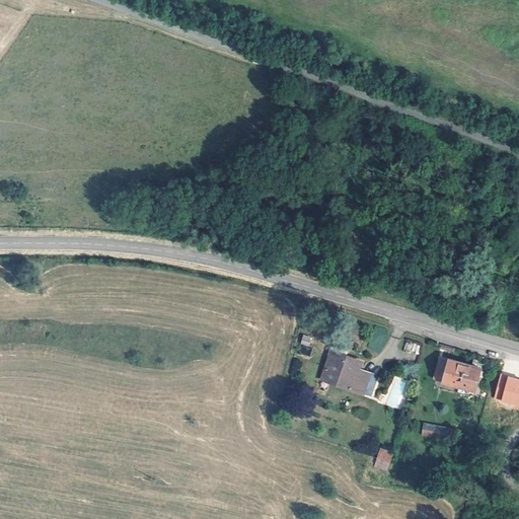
[(309,346),(312,337),(303,334),(300,344),(309,346)]
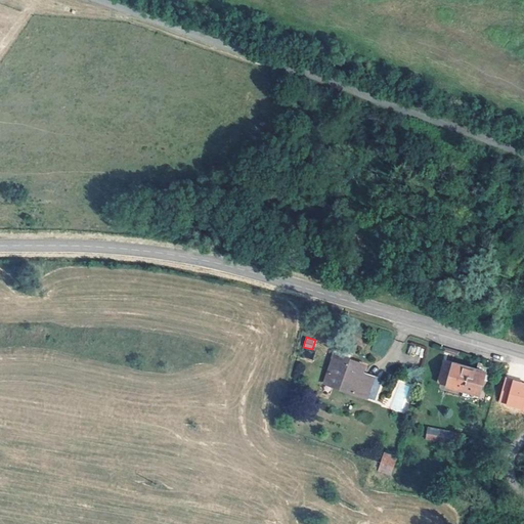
[(409,345),(407,353),(422,356),(424,348),(409,345)]
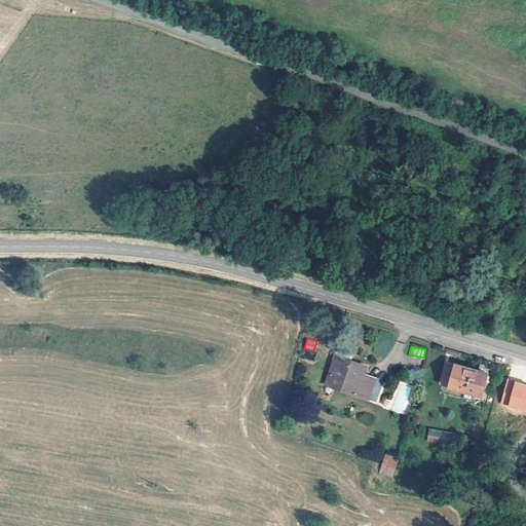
[(353,366),(354,361),(339,355),(338,361),(353,366)]
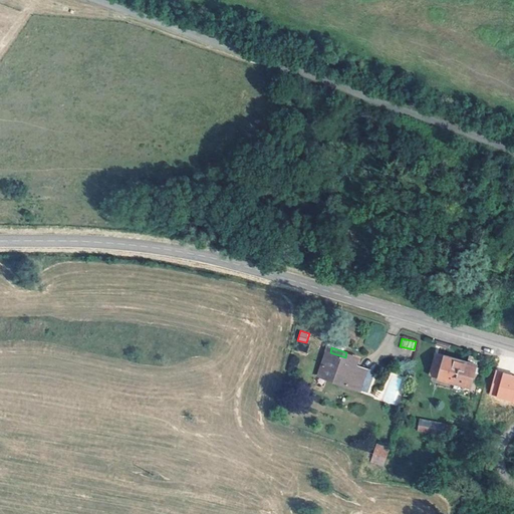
[(361,358),(346,352),(345,357),(330,352),(322,376),(362,391),(368,370),(358,367),(361,358)]
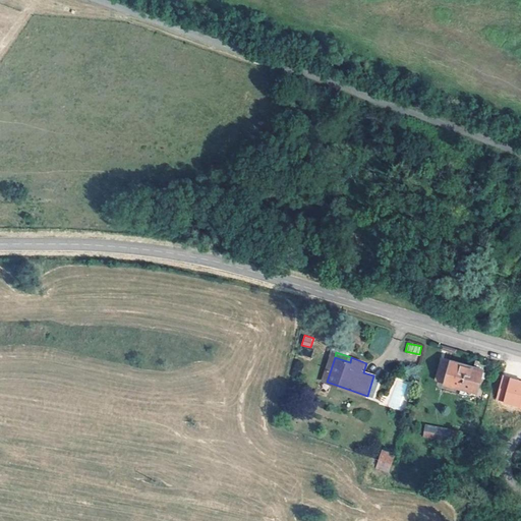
[(443,359),(441,366),(451,369),(453,362),(443,359)]
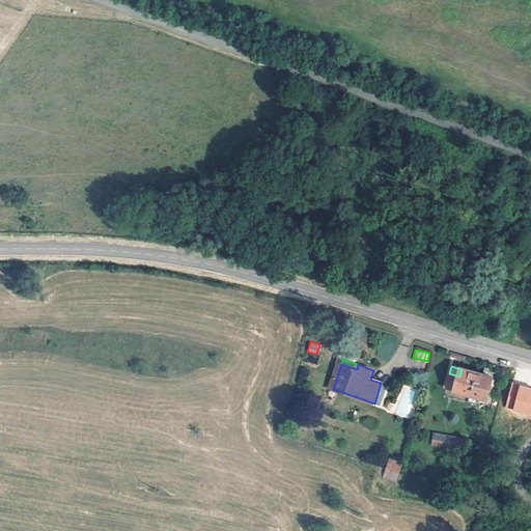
[(445,390),(473,397),(487,401),(495,378),(478,373),(462,369),(459,376),(449,373),(445,390)]
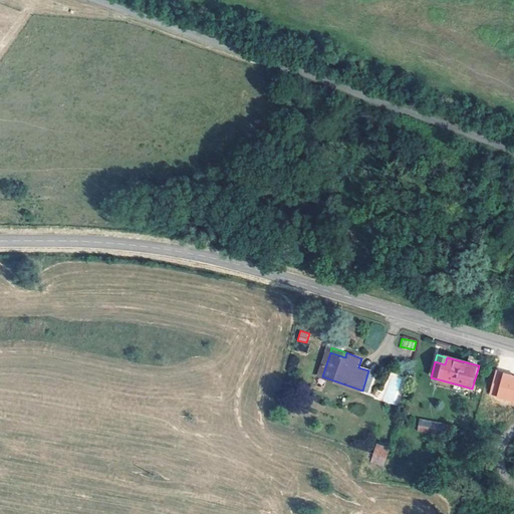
[(513,374),(496,369),(488,396),(513,402),(513,374)]
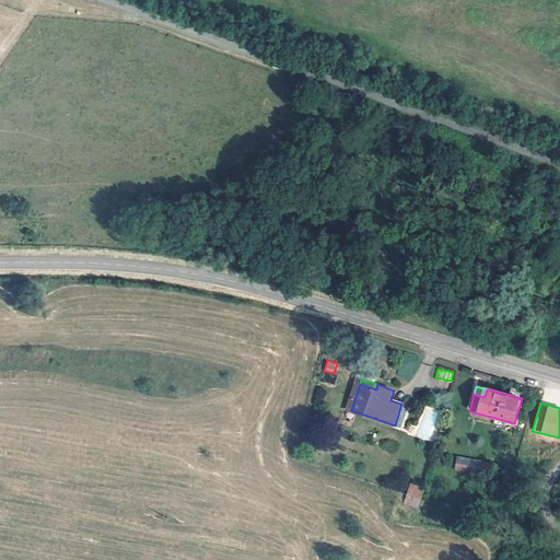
[(430,441),(440,410),(426,406),(416,436),(430,441)]
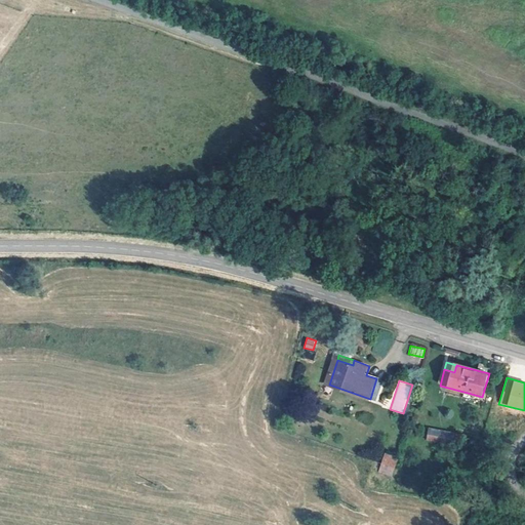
[(450,442),(455,443),(466,445),(469,436),(457,433),(430,427),(428,438),(443,442),(442,447),(449,448),(450,442)]
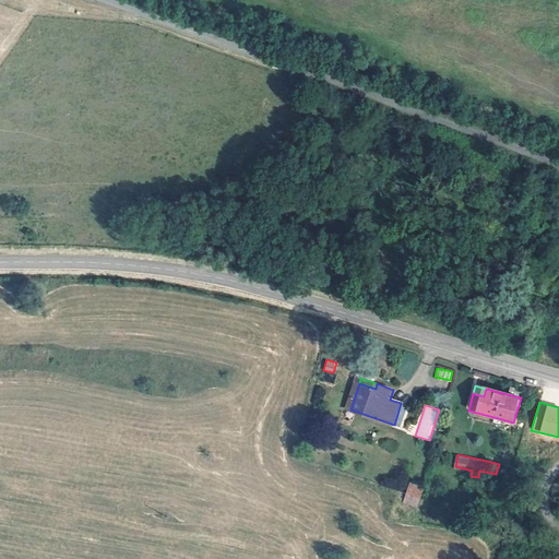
[(402,502),(417,507),(424,486),(409,482),(402,502)]
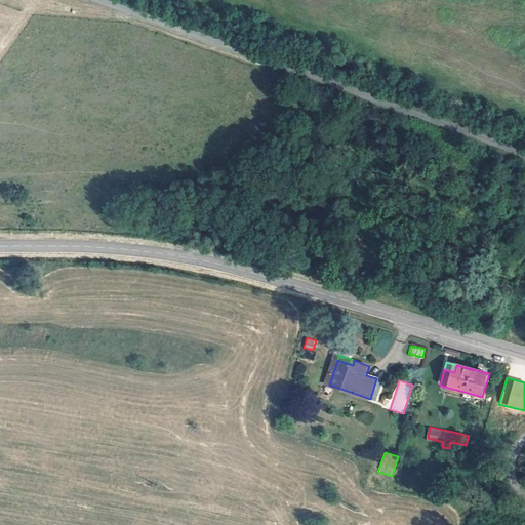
All buildings are outlined.
